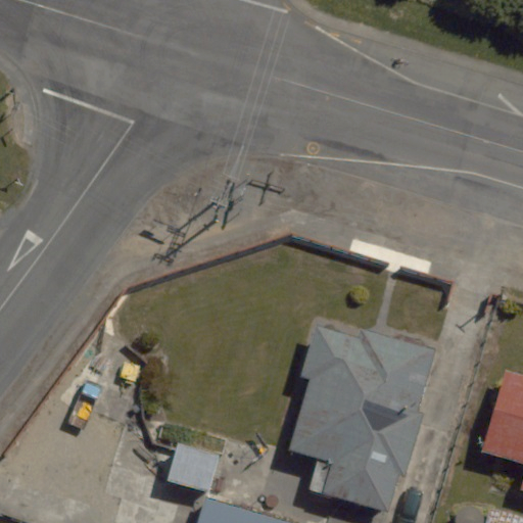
[(357,336),(318,324),(301,375),(311,378),(289,447),(334,462),(324,492),(387,512),(438,348),(361,325),(357,336)]
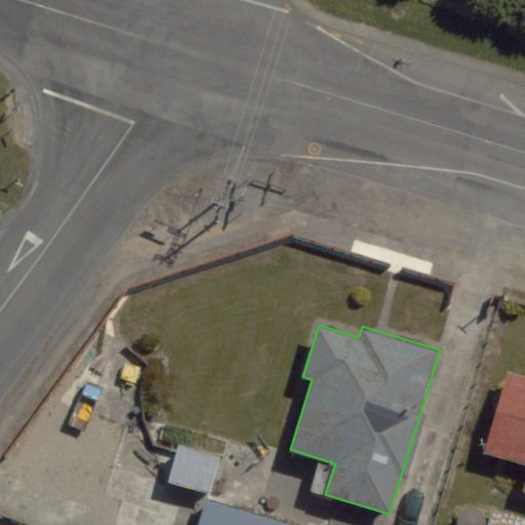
[(524,465),(524,480),(522,492),(524,492),(524,377),(510,373),(486,453),(524,465)]
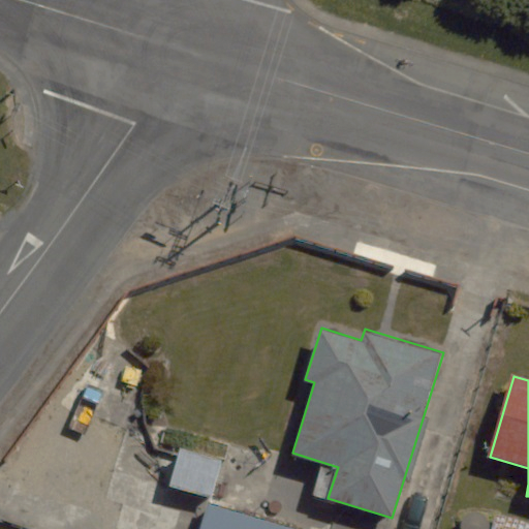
[(222,460),(181,448),(170,485),(212,496),(222,460)]
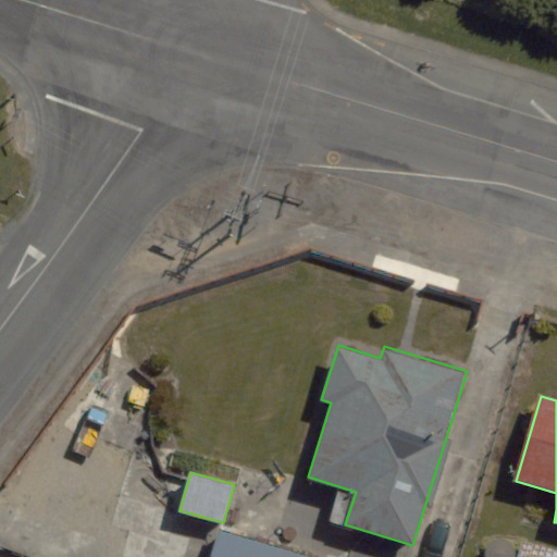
[(311,556),(220,530),(211,556),(311,556)]
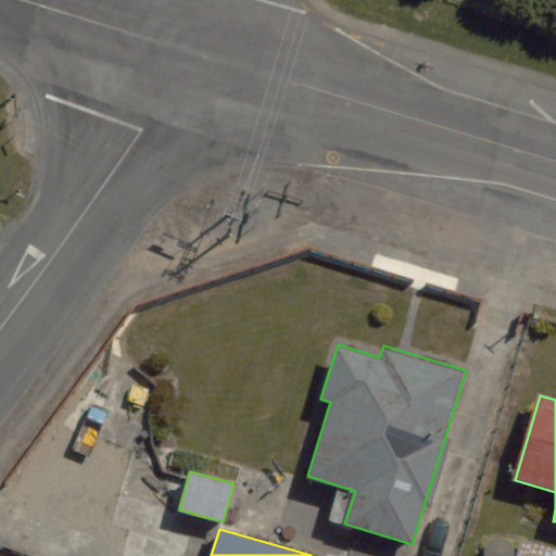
[(555,555),(555,548),(521,539),(516,555),(555,555)]
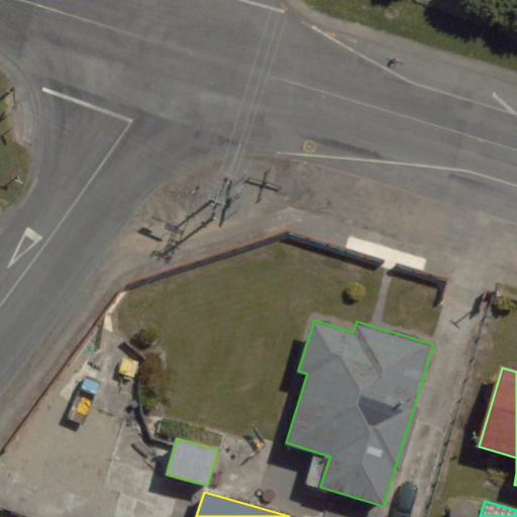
All buildings are outlined.
